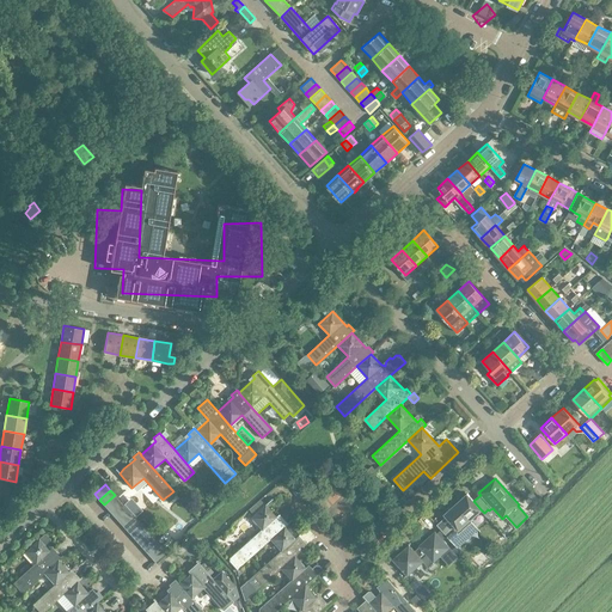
[(466,493),(456,503),(470,519),(481,509),(473,501),(466,493)]
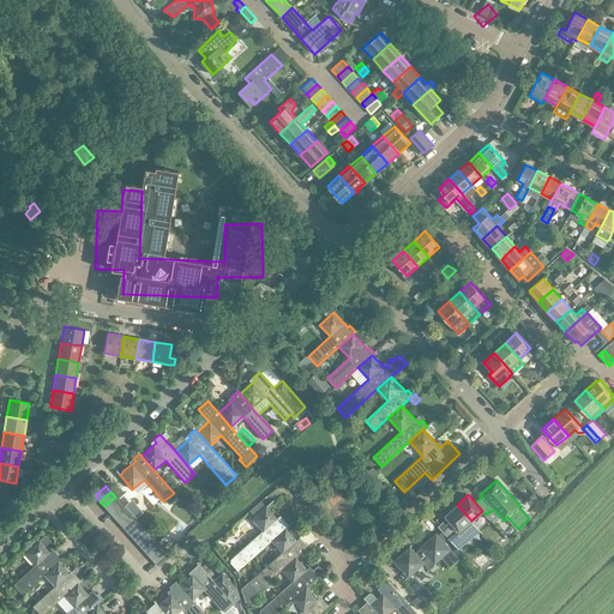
[(104,506),(109,512),(120,503),(115,497),(104,506)]
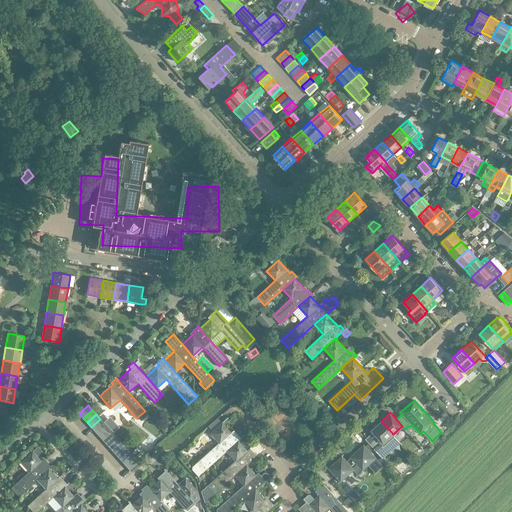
[(185,415),(179,419),(184,425),(189,421),(185,415)]
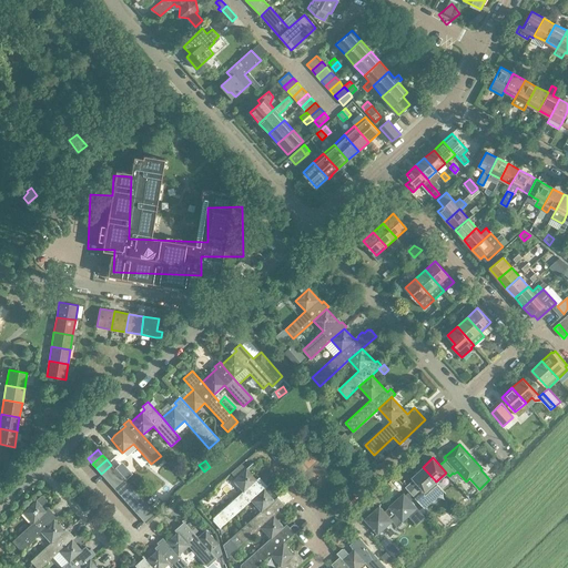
[(111,465),(101,474),(105,478),(115,469),(111,465)]
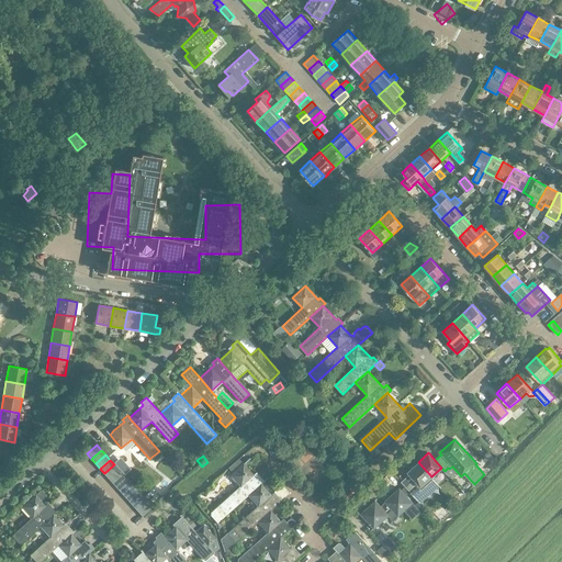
[(437,483),(431,476),(418,462),(407,472),(413,478),(405,486),(418,501),(437,483)]
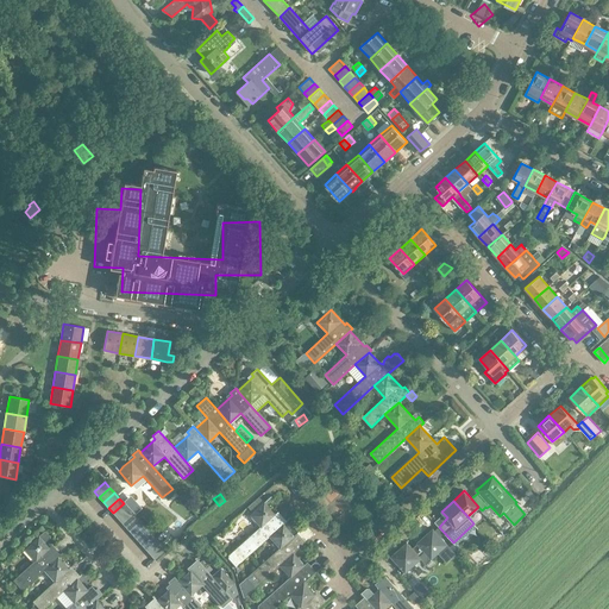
[(269,537),(283,523),(286,521),(281,515),(277,518),(264,502),(250,515),(261,527),(228,554),(228,558),(236,566),(269,537)]
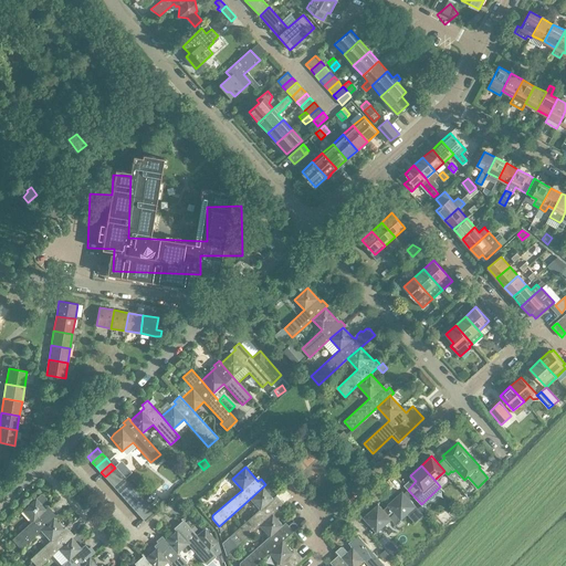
[(115,468),(105,477),(109,482),(119,473),(115,468)]
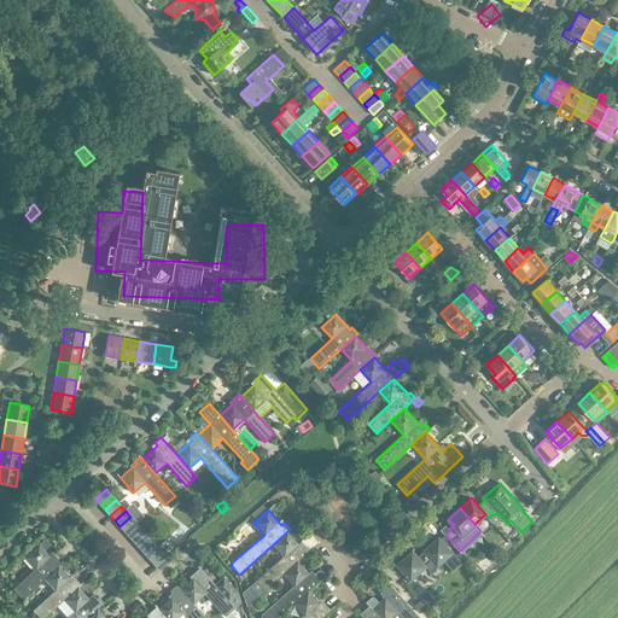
[(130,517),(120,526),(124,532),(135,522),(130,517)]
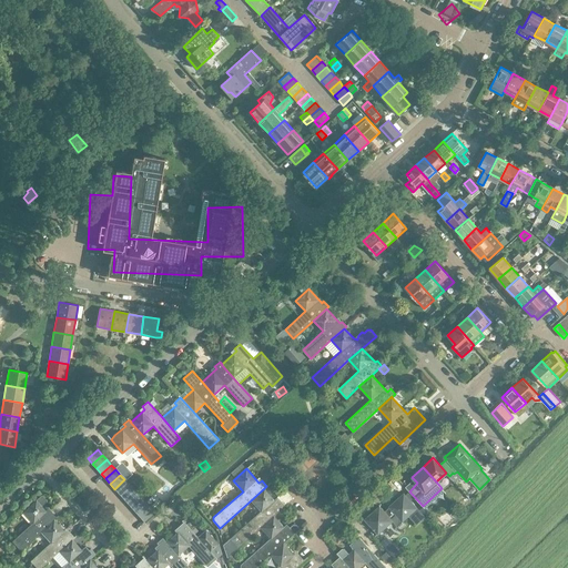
[(130,485),(124,479),(114,489),(119,494),(130,485)]
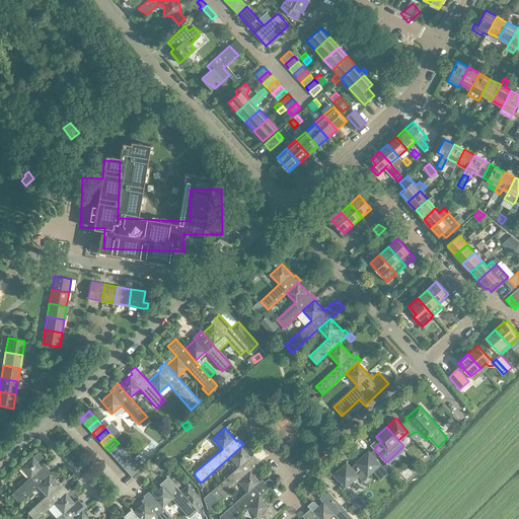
[(285,450),(294,450),(293,438),(284,438),(285,450)]
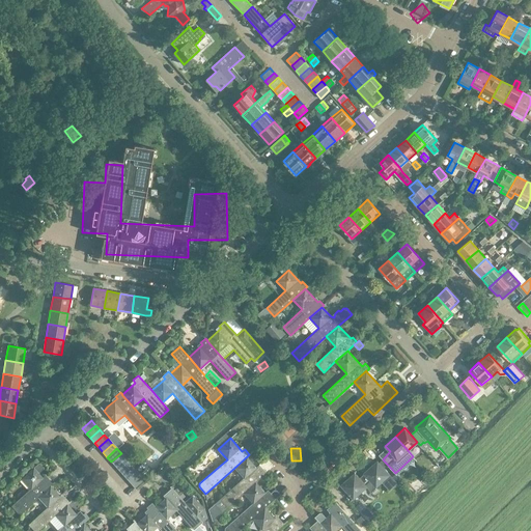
[(126,457),(121,453),(111,462),(115,467),(126,457)]
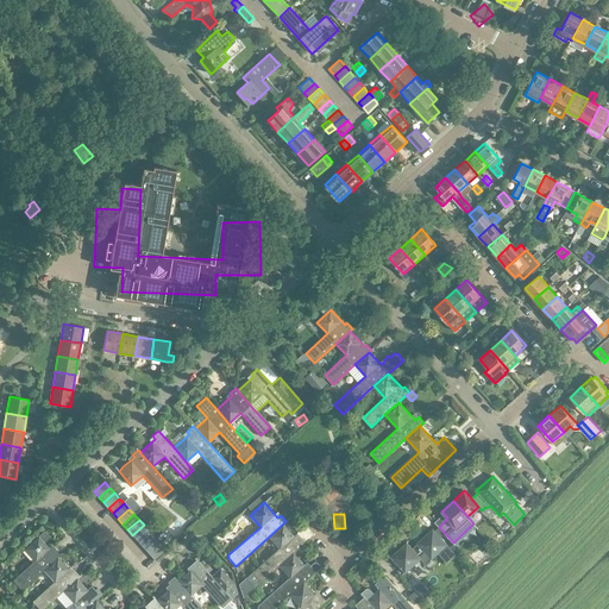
[(243,598),(280,566),(293,553),(305,542),(300,537),(296,539),(283,523),(269,537),(280,548),(239,584),(243,598)]
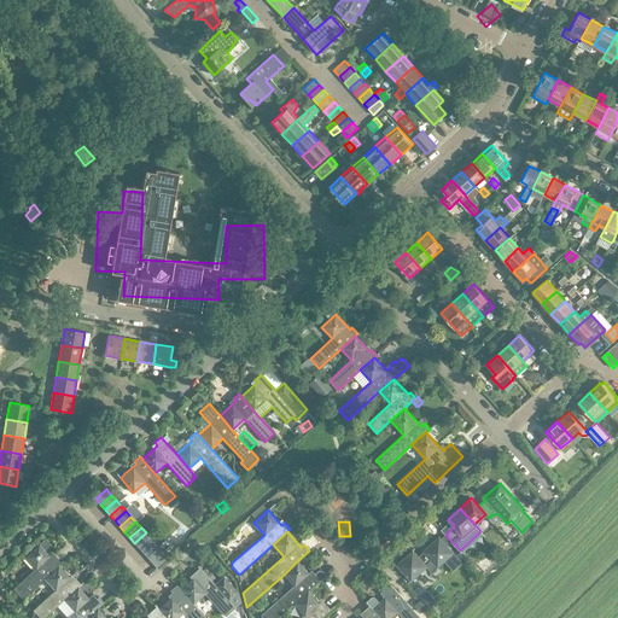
[(150,538),(146,532),(134,543),(139,548),(150,538)]
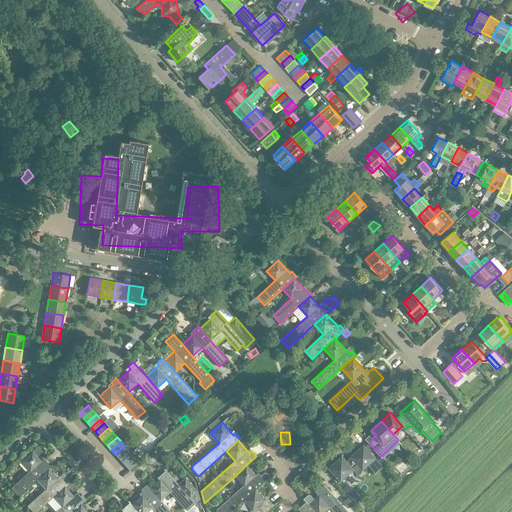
[(376,472),(383,465),(364,444),(346,460),(342,456),(328,468),(341,482),(354,469),(358,474),(362,470),(369,464),(376,472)]
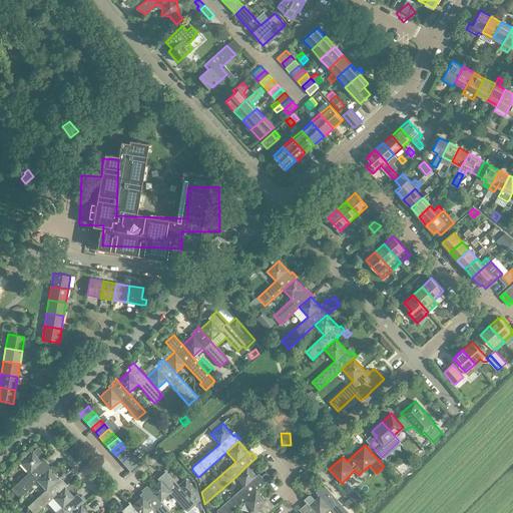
[(128,451),(124,447),(115,455),(119,460),(128,451)]
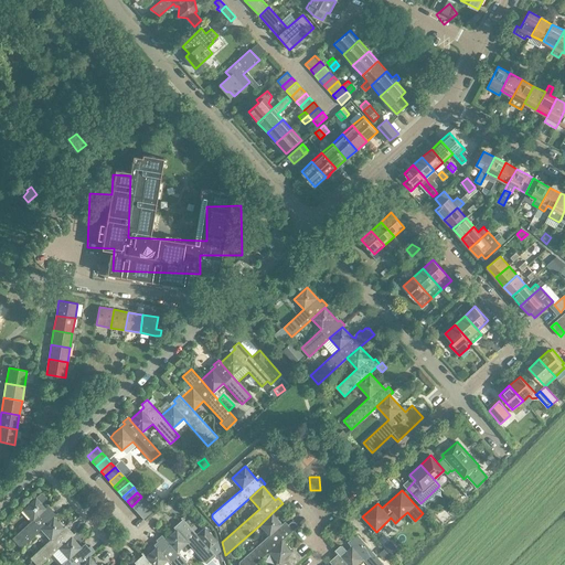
[(40,529),(53,516),(56,514),(51,509),(49,511),(41,503),(45,499),(45,497),(42,493),(40,493),(22,509),(32,520),(12,539),(20,547),(40,529)]
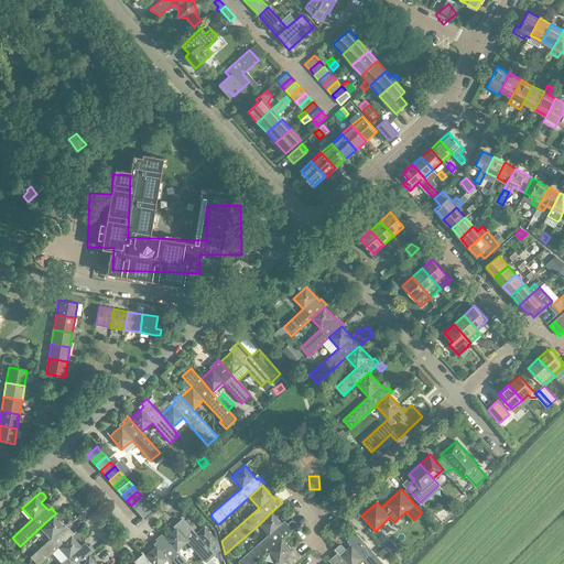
[(147,501),(141,496),(131,506),(136,510),(147,501)]
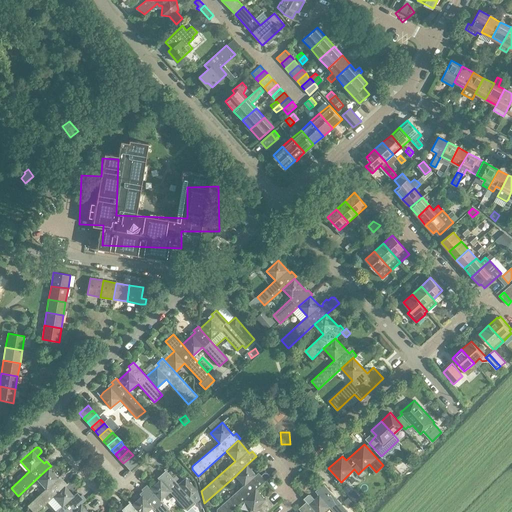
[(137,459),(133,455),(123,463),(127,467),(137,459)]
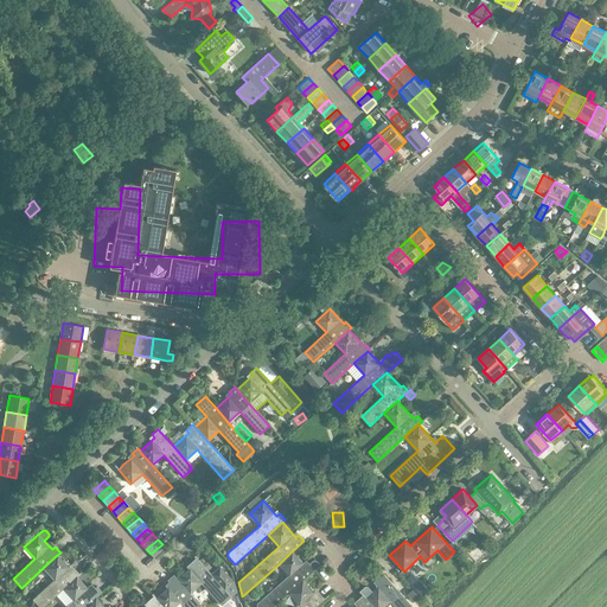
[(151,554),(151,555),(155,558),(166,549),(163,544),(151,554)]
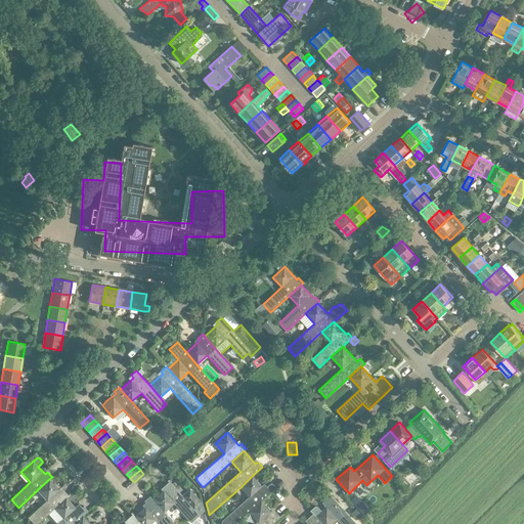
[(252,476),(241,487),(249,497),(220,523),(221,523),(234,523),(249,513),(261,501),(275,488),(271,483),(264,489),(252,476)]
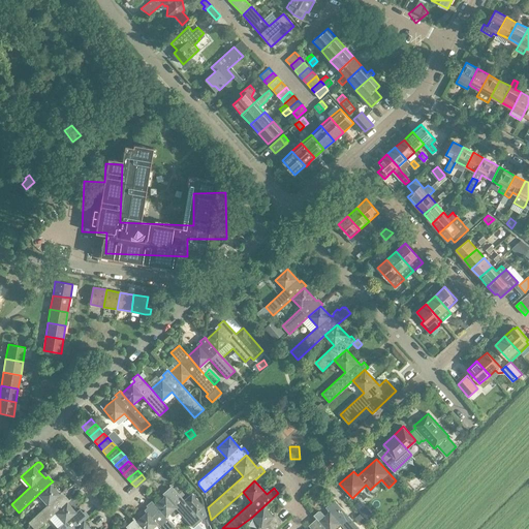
[(50,484),(37,495),(47,505),(28,522),(33,528),(36,528),(55,514),(67,502),(69,500),(64,495),(62,497),(50,484)]
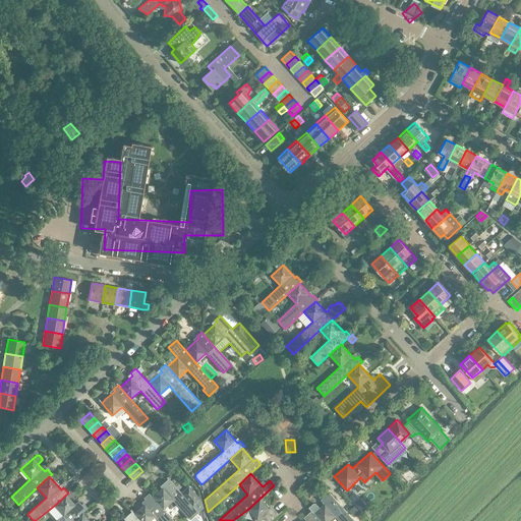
[(189,520),(190,519),(192,520),(195,520),(200,517),(196,513),(203,508),(199,498),(188,485),(180,491),(168,478),(163,482),(166,484),(152,497),(163,509),(172,501),(189,520)]
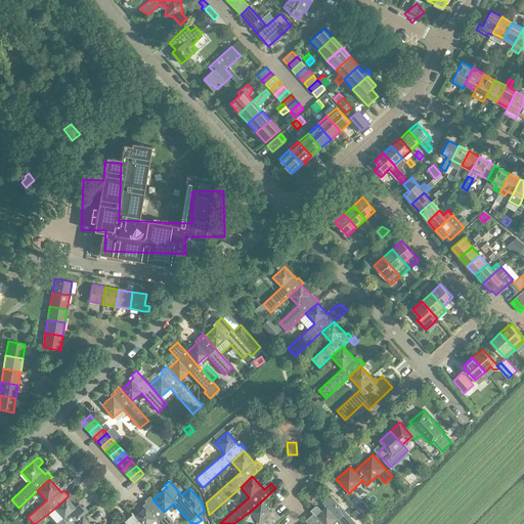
[(322,523),(355,523),(329,494),(330,496),(326,499),(329,503),(324,506),(326,507),(322,511),(318,506),(315,506),(310,511),(313,514),(322,523)]
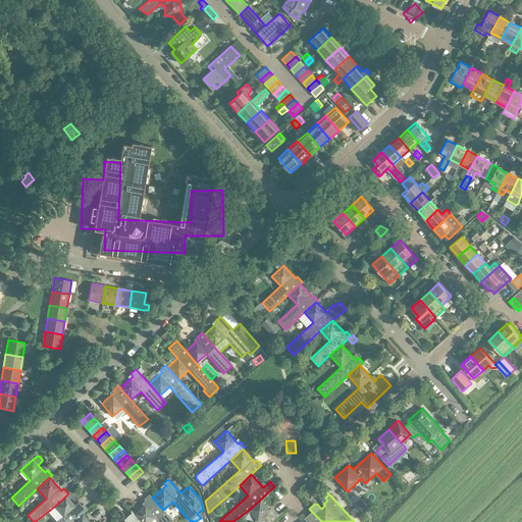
[(66,496),(54,507),(62,516),(56,521),(72,521),(83,514),(88,509),(84,504),(81,507),(77,504),(74,506),(66,496)]
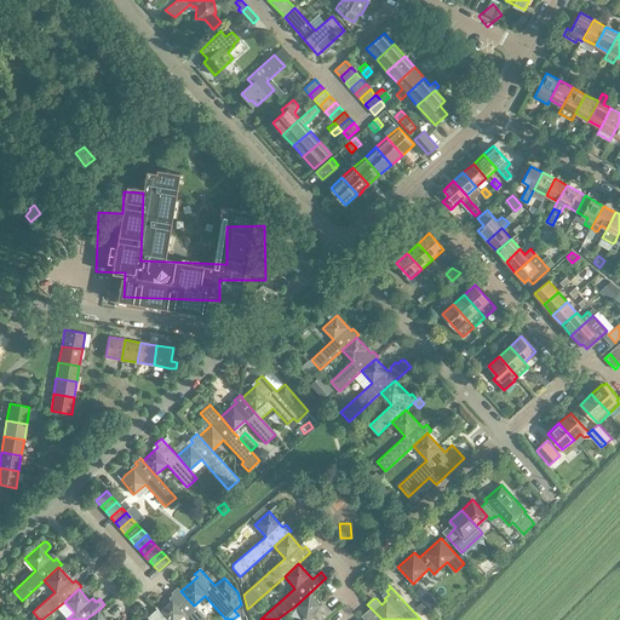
[(206,619),(194,606),(181,591),(178,589),(173,593),(176,596),(160,610),(159,612),(167,619),(177,619),(183,615),(188,619),(206,619)]
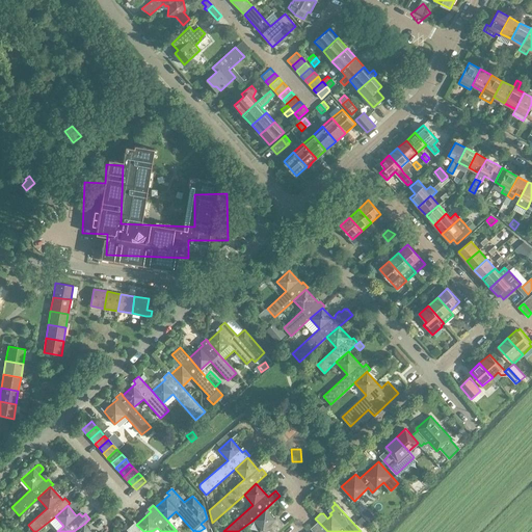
[(265,509),(253,521),(261,530),(258,531),(274,531),(284,525),(280,520),(277,523),(265,509)]
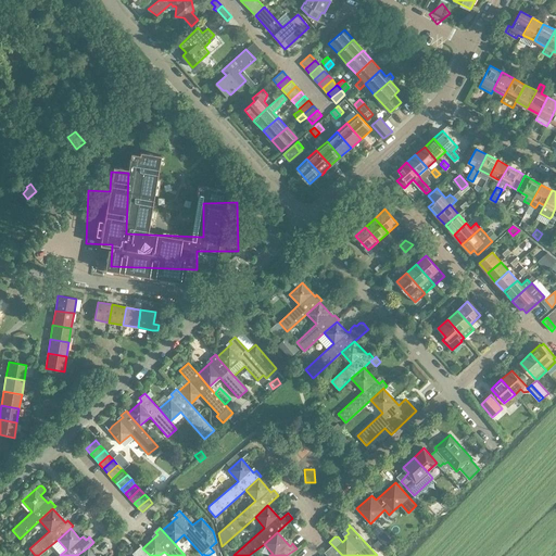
[(381,534),(375,539),(384,552),(391,546),(381,534)]
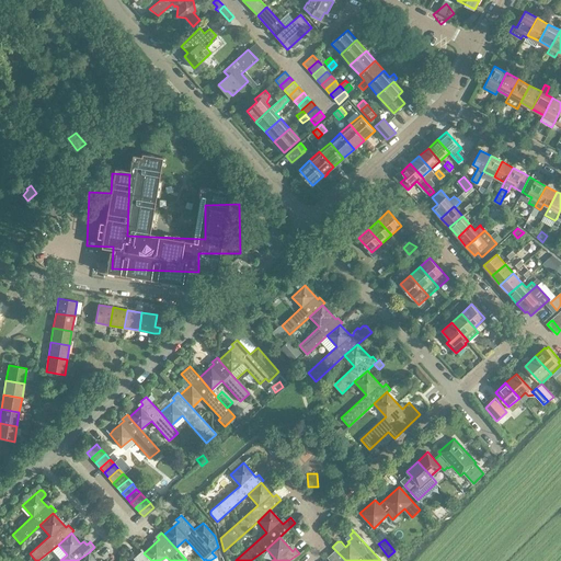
[(151,560),(144,553),(145,552),(141,550),(137,554),(139,557),(134,560),(151,560)]
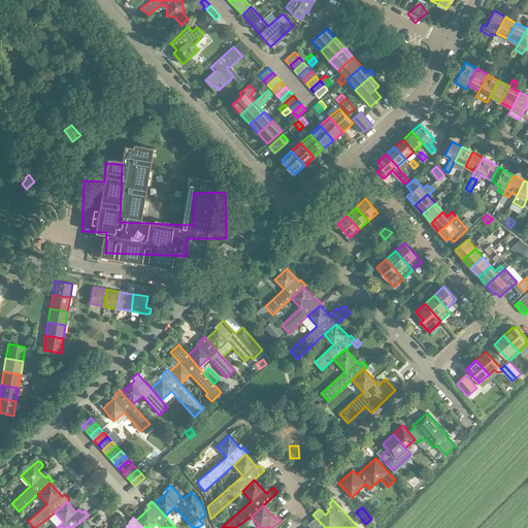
[(325,527),(316,518),(310,523),(312,525),(309,527),(325,527)]
